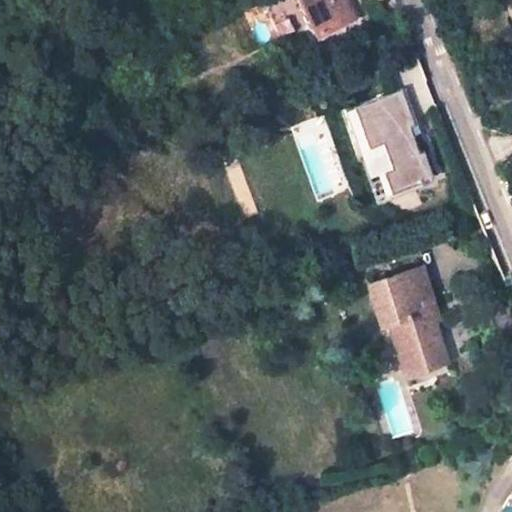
[(338,0),(298,0),(316,39),(349,24),(338,0)]
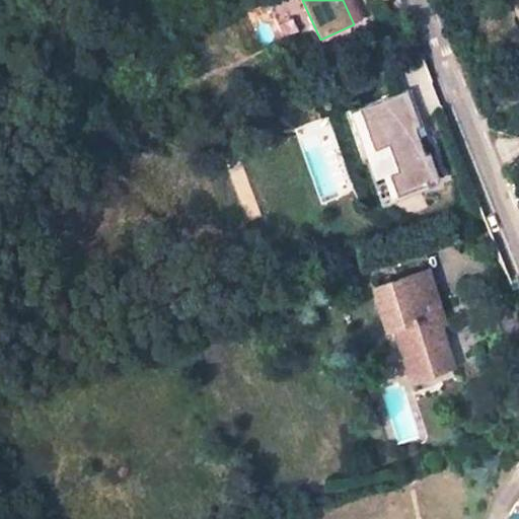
[(426,155),(416,130),(421,128),(408,91),(349,113),(368,165),(370,164),(392,156),(397,172),(389,175),(397,197),(440,181),(430,153),(426,155)]
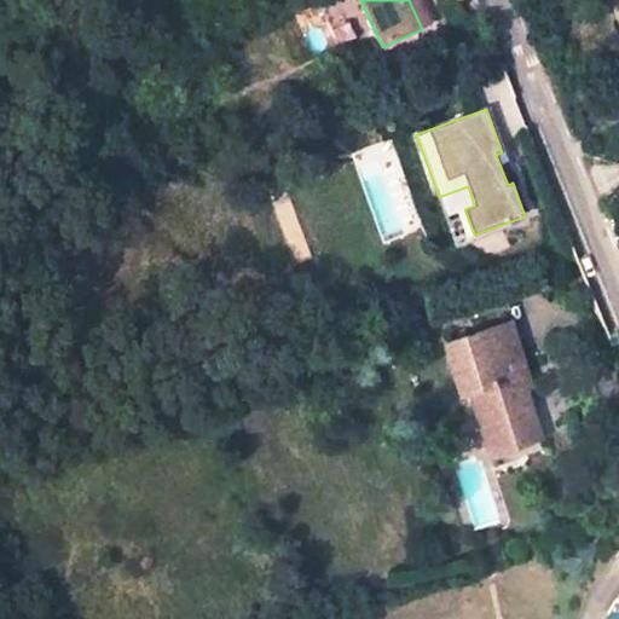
[(513,183),(502,152),(496,155),(508,185),(513,183)]
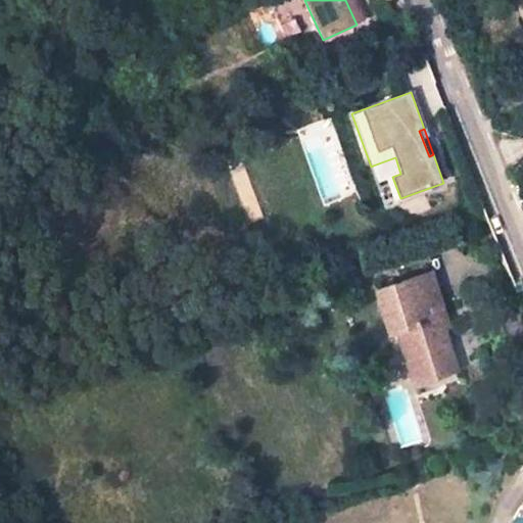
[(395,157),(373,165),(386,203),(400,198),(392,177),(400,174),(395,157)]
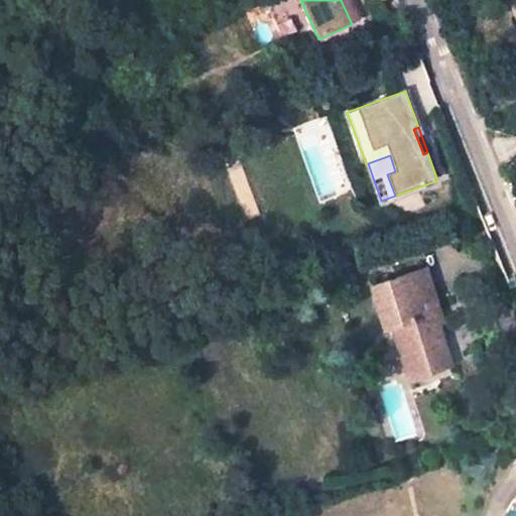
[(419,271),(407,275),(416,298),(428,294),(419,271)]
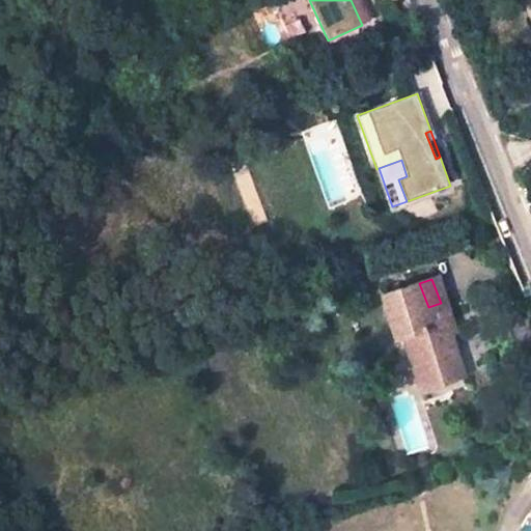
[(419,283),(375,300),(389,340),(397,337),(446,317),(441,303),(428,307),(419,283)]
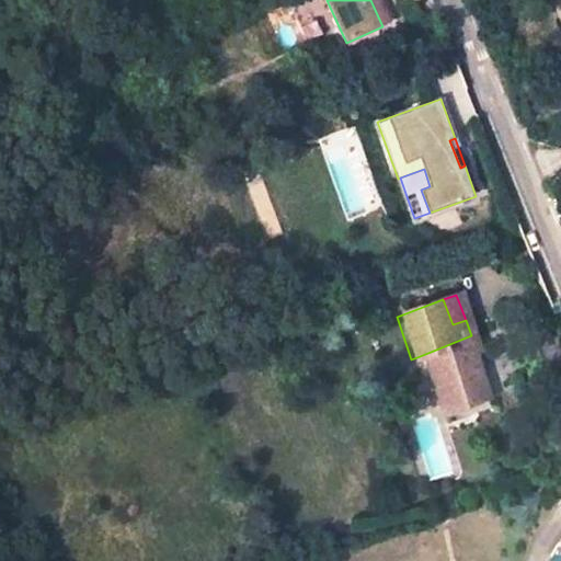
[(420,356),(443,425),(495,409),(471,335),(420,356)]
